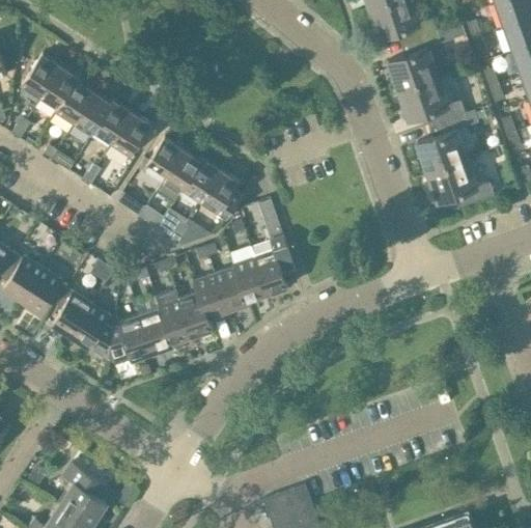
[(414,0),(393,0),(370,8),(381,37),(396,31),(400,44),(437,31),(431,18),(421,21),(414,0)]
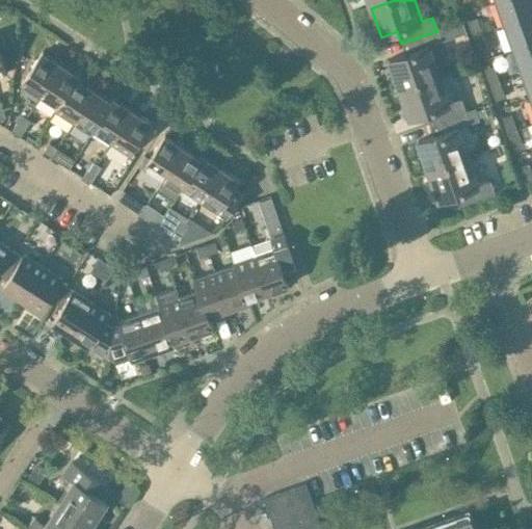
[(531,4),(530,0),(503,0),(497,2),(506,27),(531,17),(531,4)]
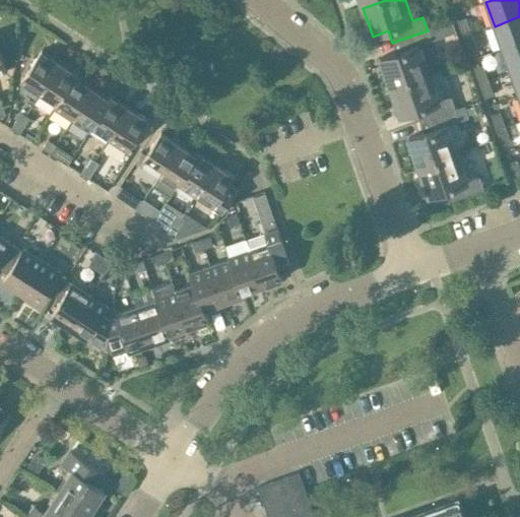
[(452,8),(454,13),(463,10),(461,5),(452,8)]
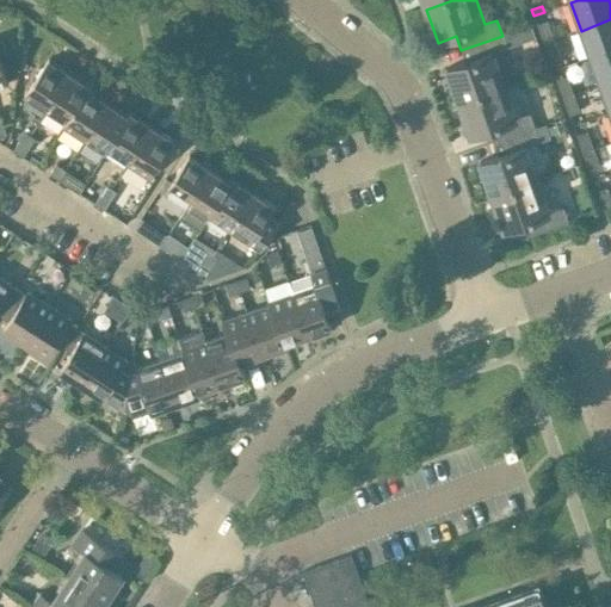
[(610,19),(581,31),(591,59),(610,50),(610,19)]
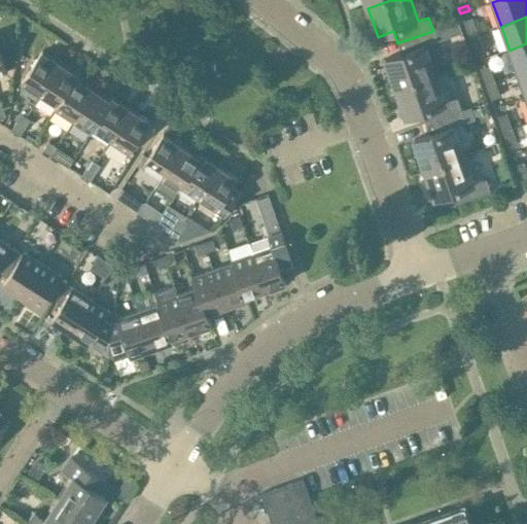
[(468,38),(478,35),(472,20),(463,23),(468,38)]
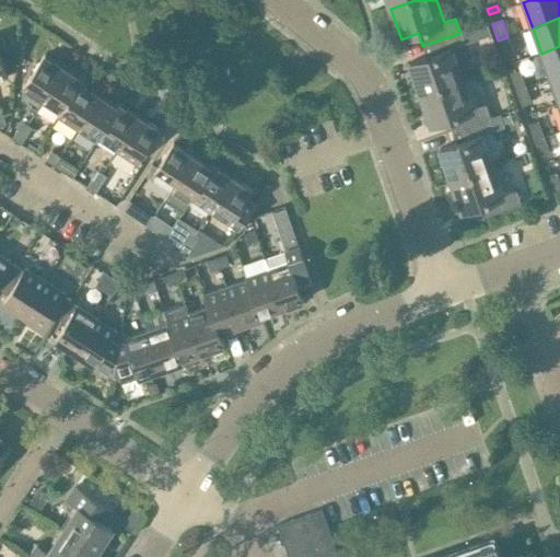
[(461,33),(422,46),(427,58),(409,65),(420,95),(465,80),(454,49),(465,46),(461,33)]
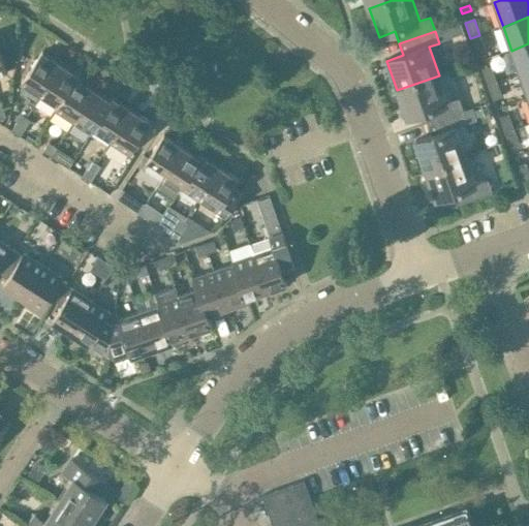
[(479,35),(470,38),(476,54),(485,50),(479,35)]
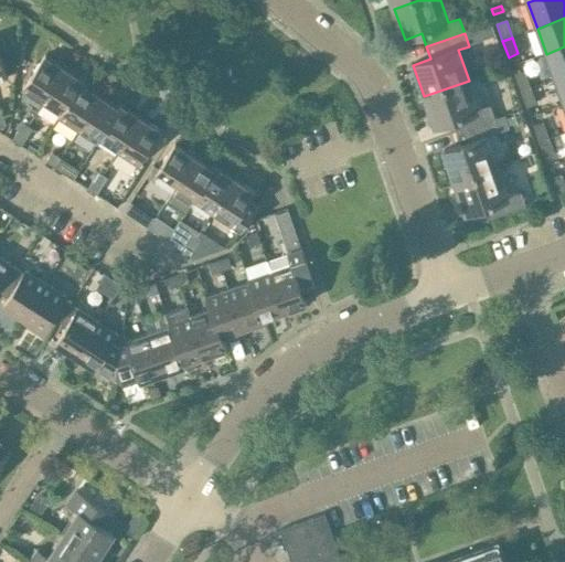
[(564,46),(546,54),(555,80),(564,76),(564,46)]
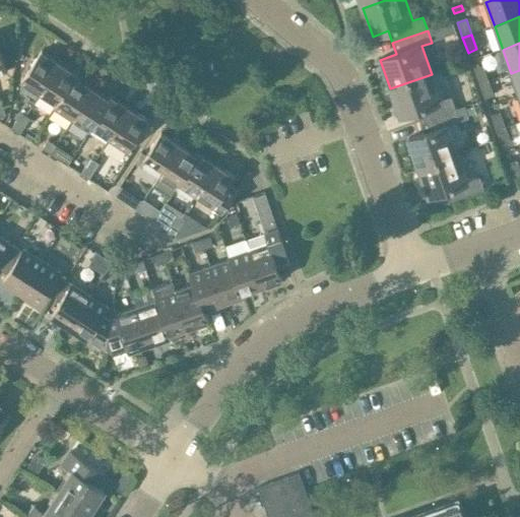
[(60,64),(42,53),(20,85),(39,98),(60,64)]
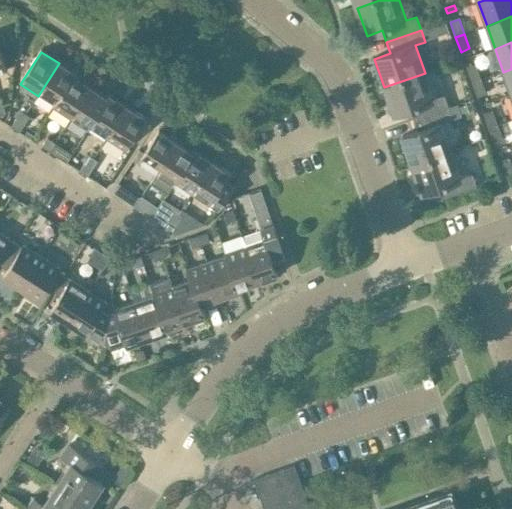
[(77,75),(59,63),(38,96),(54,106),(55,107),(74,77),(75,78),(76,76),(77,75)]
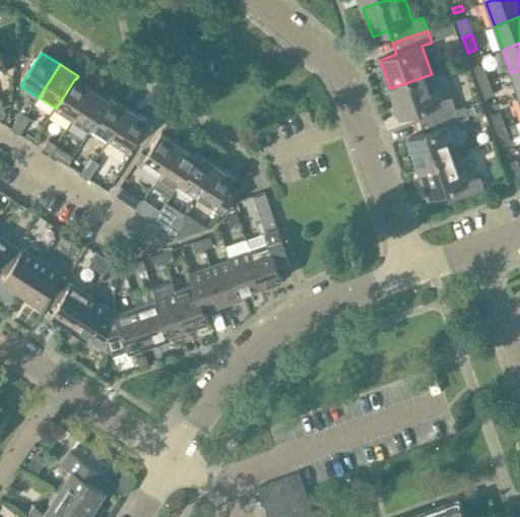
[(479,84),(489,81),(482,66),(474,70),(479,84)]
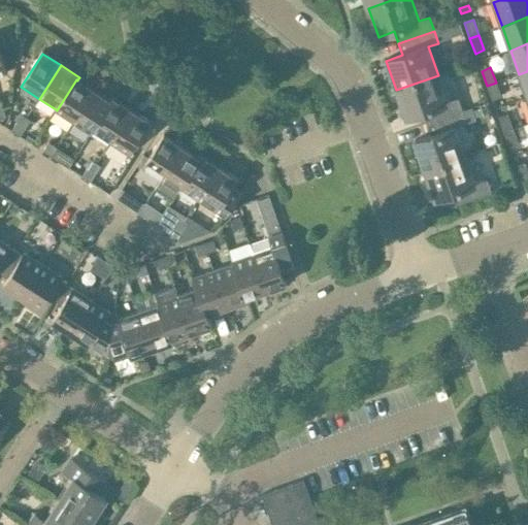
[(527,71),(519,74),(527,99),(527,98),(527,71)]
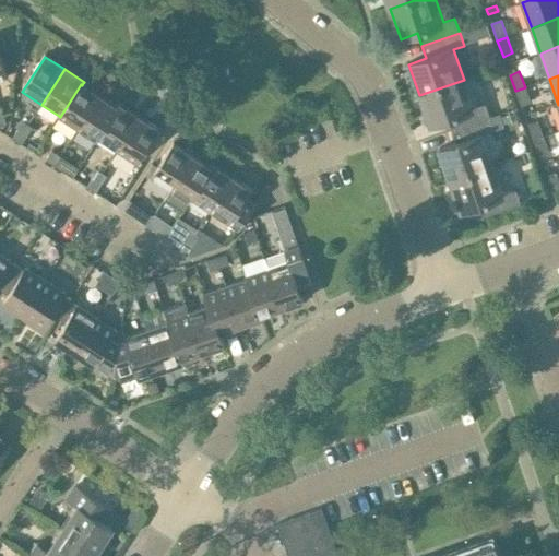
[(464,80),(419,95),(430,126),(448,119),(452,132),(490,119),(489,115),(494,114),(490,104),(485,105),(474,108),(464,80)]
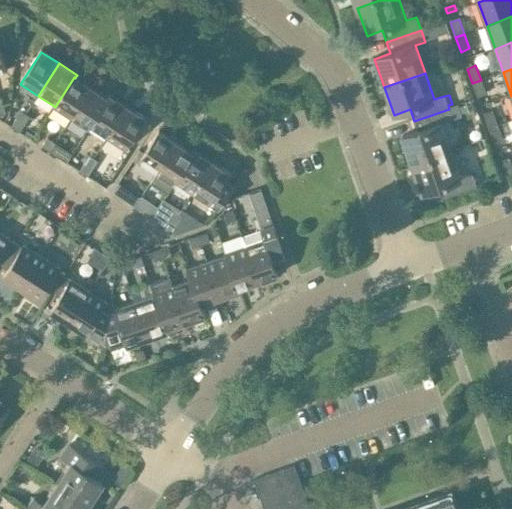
[(55,107),(54,106),(52,109),(70,120),(91,88),(83,83),(84,81),(76,76),(75,78),(74,77),(55,107)]
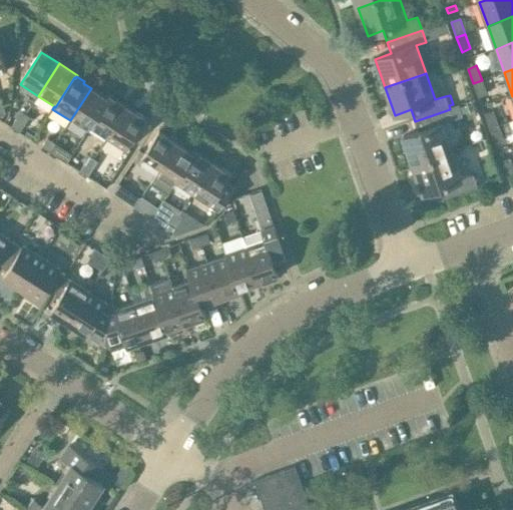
[(482,80),(473,83),(478,98),(487,95),(482,80)]
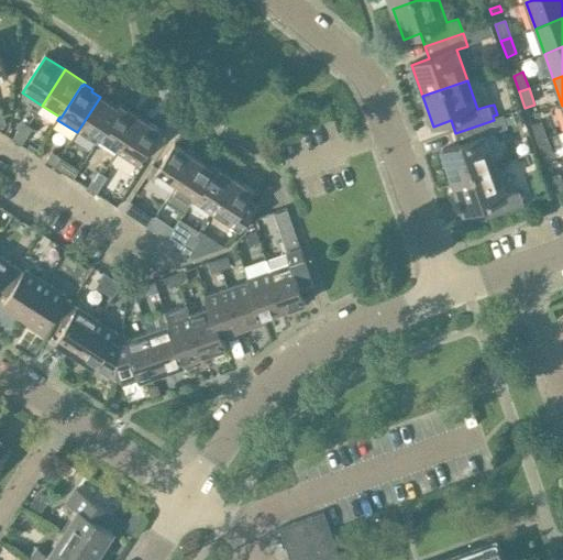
[(120,110),(118,109),(100,97),(77,132),(98,145),(99,143),(98,142),(120,110)]
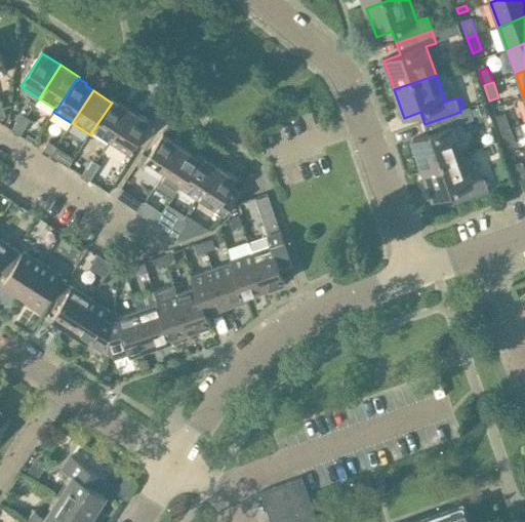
[(91,132),(92,133),(109,144),(130,111),(112,98),(110,102),(112,103),(91,132)]
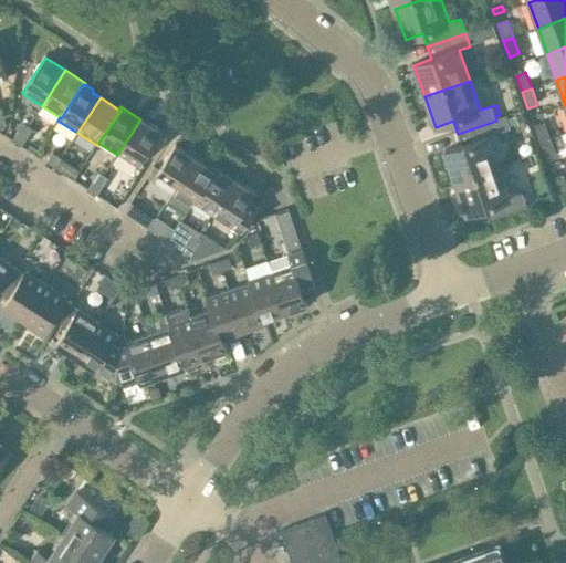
[(160,133),(140,120),(117,155),(137,168),(160,133)]
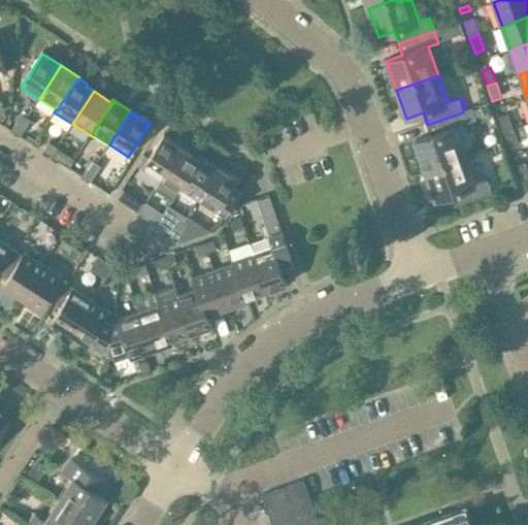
[(425,171),(466,157),(457,129),(467,125),(463,112),(427,125),(431,136),(415,142),(425,171)]
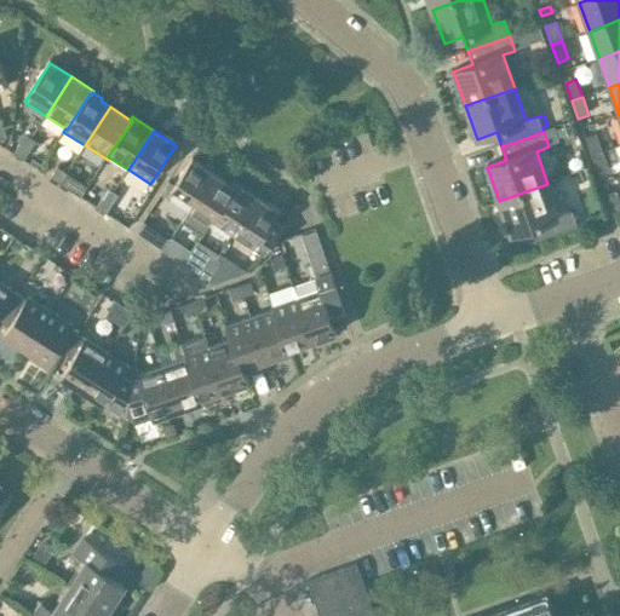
[(18,148),(29,154),(36,143),(26,136),(18,148)]
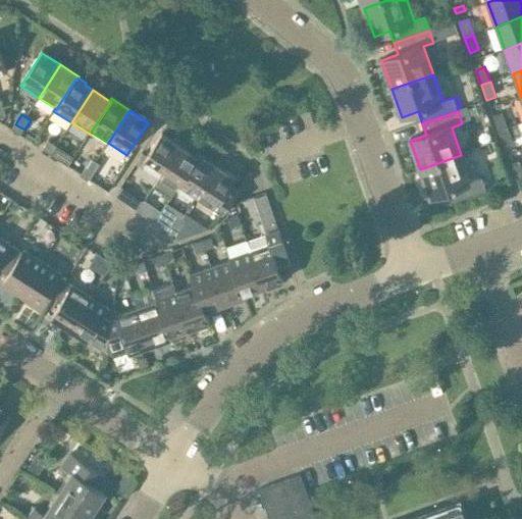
[(499,133),(508,130),(502,114),(492,117),(499,133)]
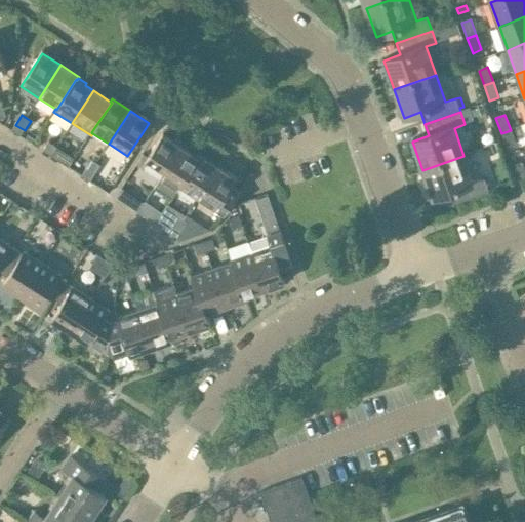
[(11,131),(21,137),(25,130),(15,125),(11,131)]
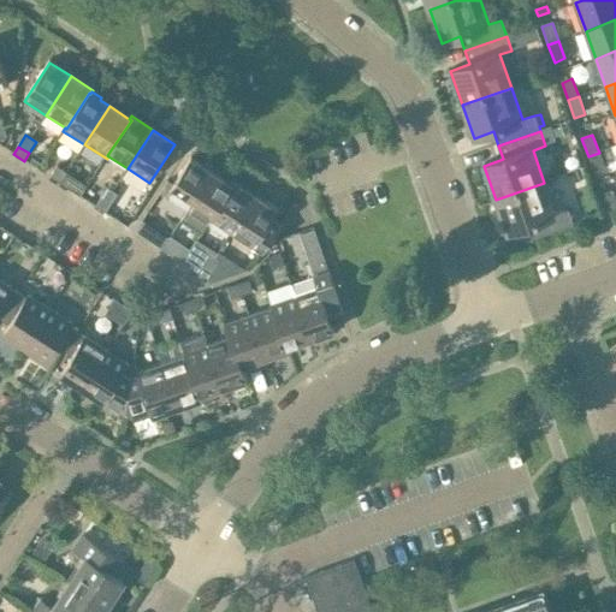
[(599,153),(588,156),(594,174),(605,171),(599,153)]
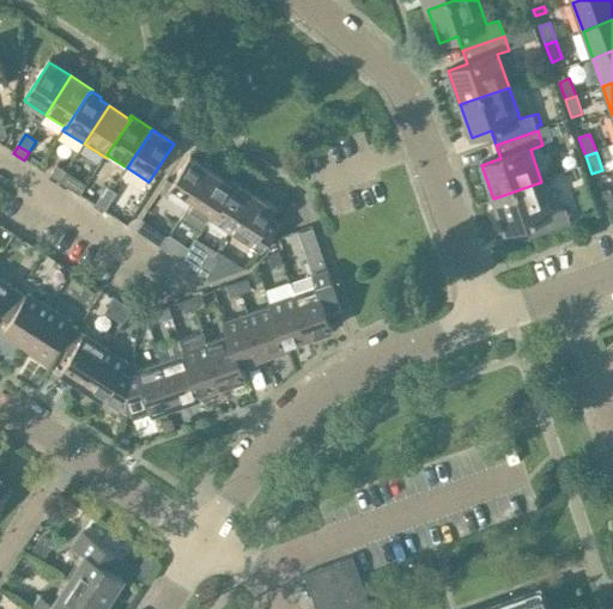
[(38,169),(43,160),(40,158),(34,165),(38,169)]
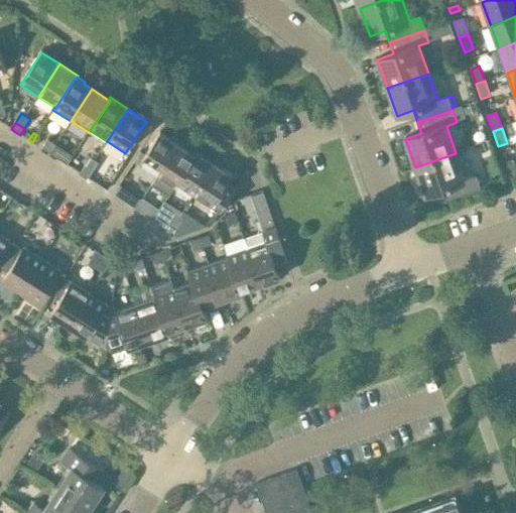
[(156,177),(176,144),(160,133),(139,165),(156,177)]
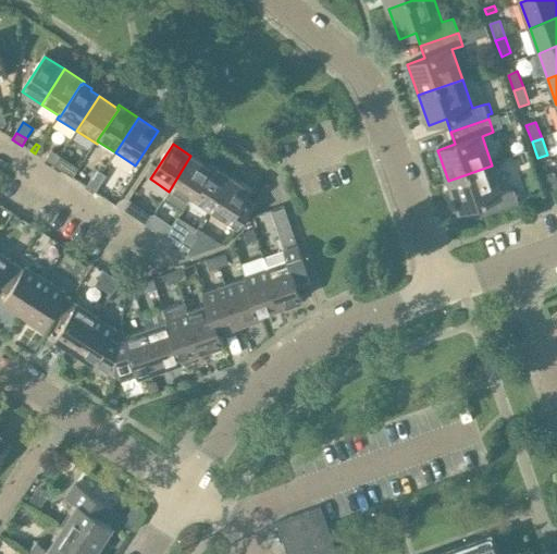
[(53,167),(59,157),(51,152),(46,161),(53,167)]
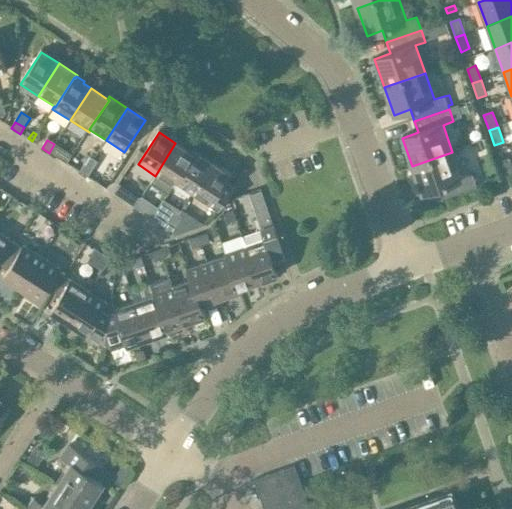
[(173,183),(192,154),(175,143),(155,176),(173,187),(174,184),(173,183)]
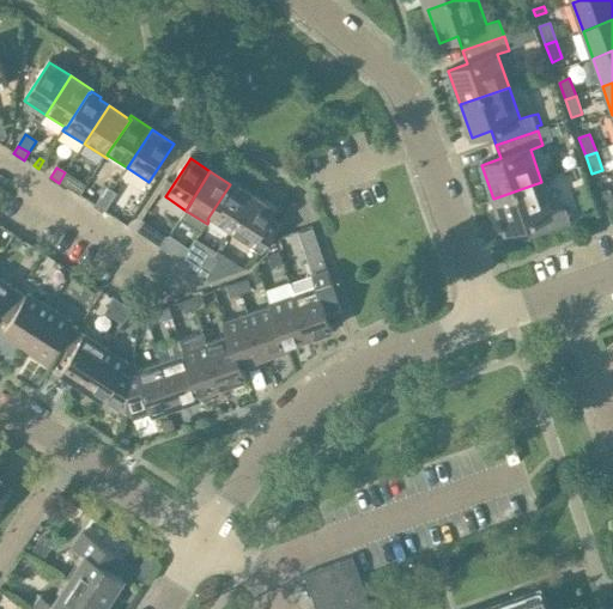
[(59,183),(68,189),(76,180),(66,172),(59,183)]
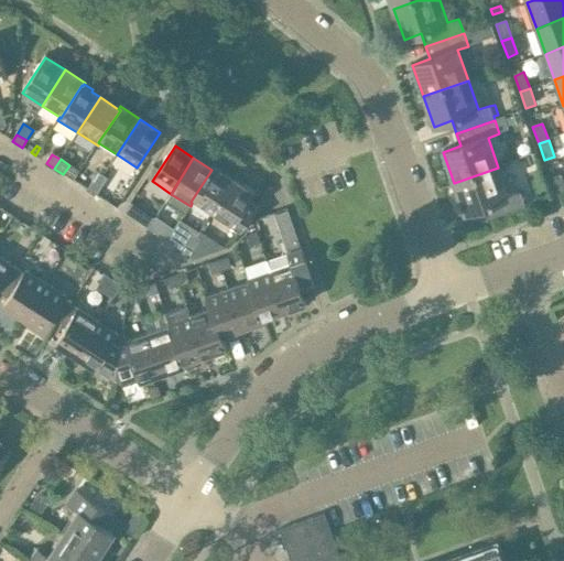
[(212,215),(234,180),(215,168),(213,170),(212,170),(191,202),(192,203),(191,206),(192,207),(194,204),(212,215)]
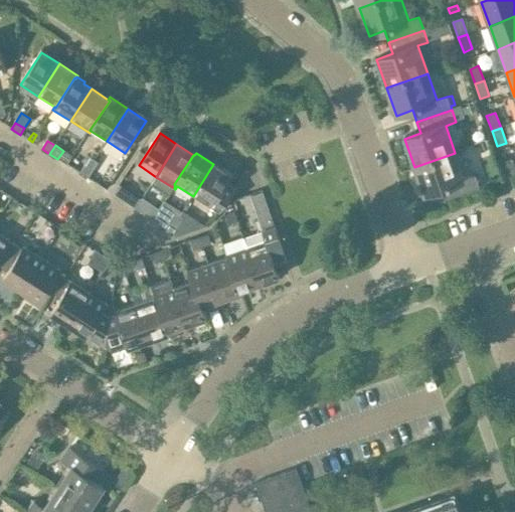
[(445,201),(479,189),(475,176),(465,179),(455,153),(414,167),(424,195),(441,189),(445,201)]
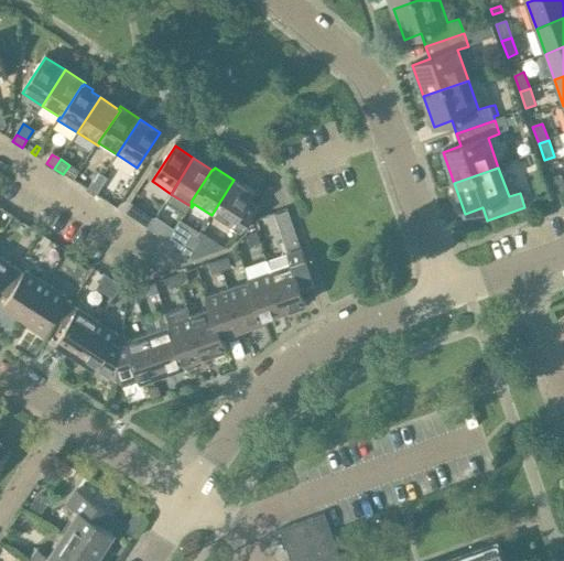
[(93,183),(101,189),(108,180),(98,173),(93,183)]
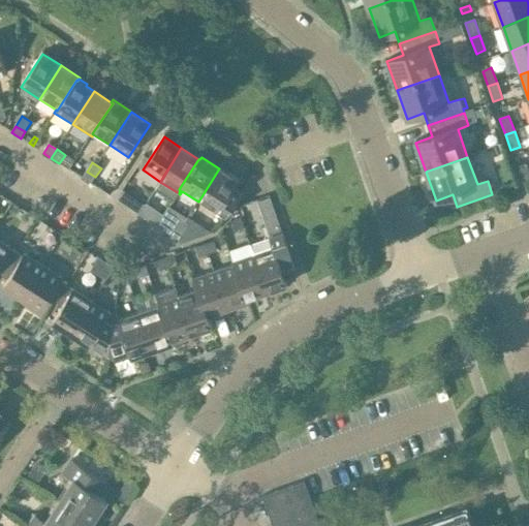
[(517,167),(523,183),(528,181),(528,173),(526,164),(517,167)]
